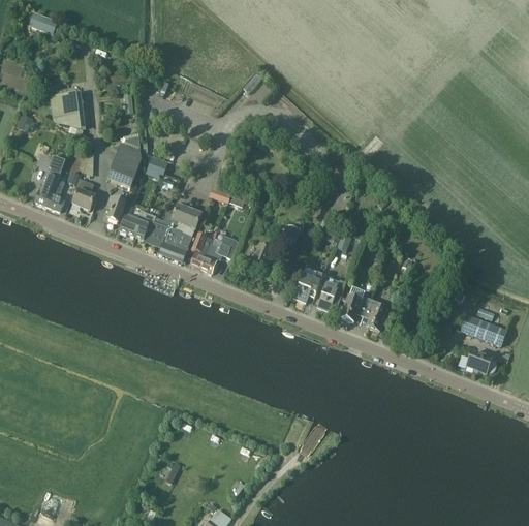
[(57,24),(33,16),(28,29),(53,37),(57,24)]
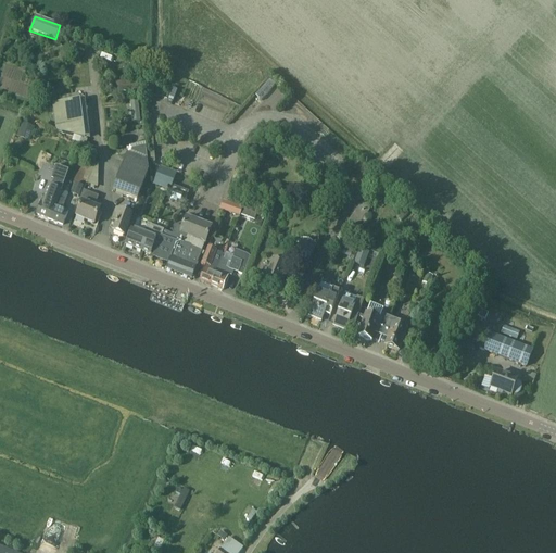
[(74,37),(72,44),(84,49),(87,42),(74,37)]
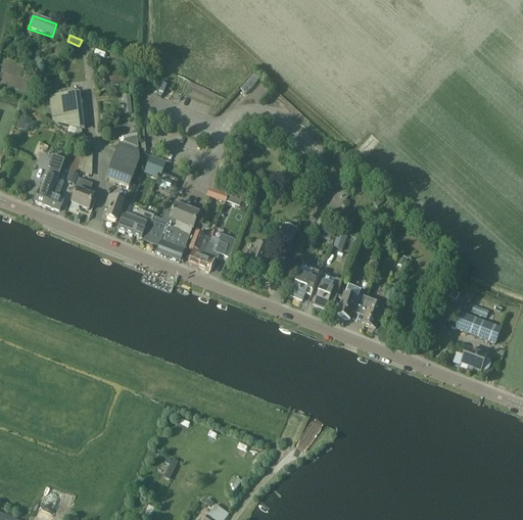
[(36,73),(41,92),(49,90),(48,86),(52,83),(50,76),(46,78),(43,71),(40,72),(36,73)]
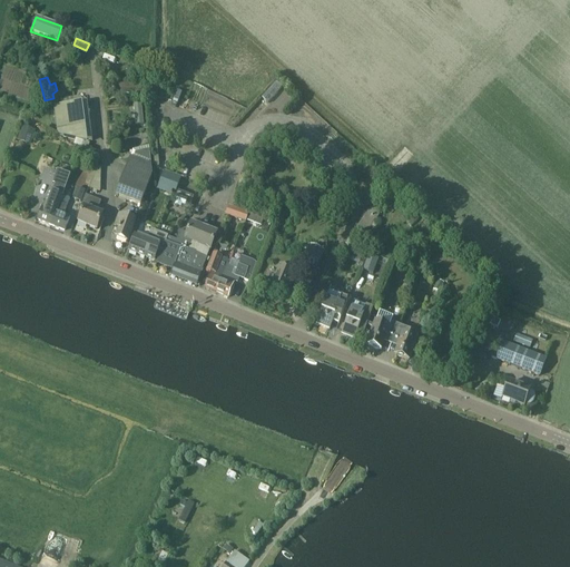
[(118,81),(119,91),(134,91),(134,95),(140,95),(140,90),(143,90),(141,80),(118,81)]
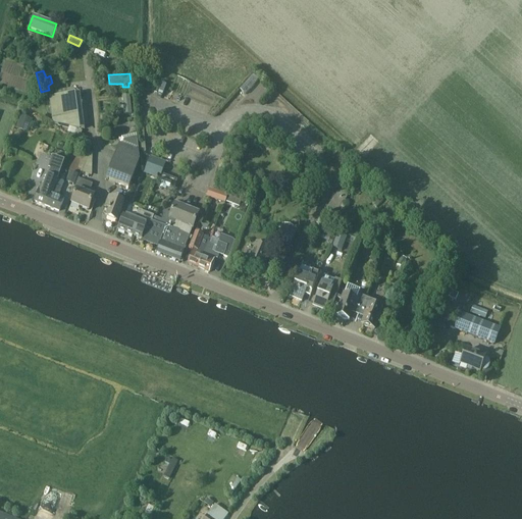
[(206,94),(207,94),(206,98),(216,102),(220,92),(208,88),(206,94)]
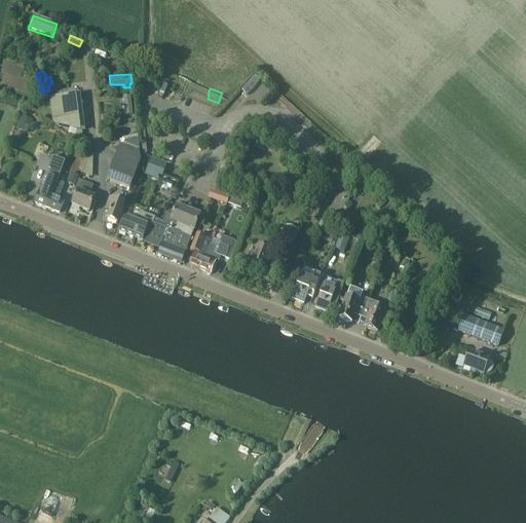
[(50,95),(53,121),(85,131),(84,125),(80,91),(50,95)]
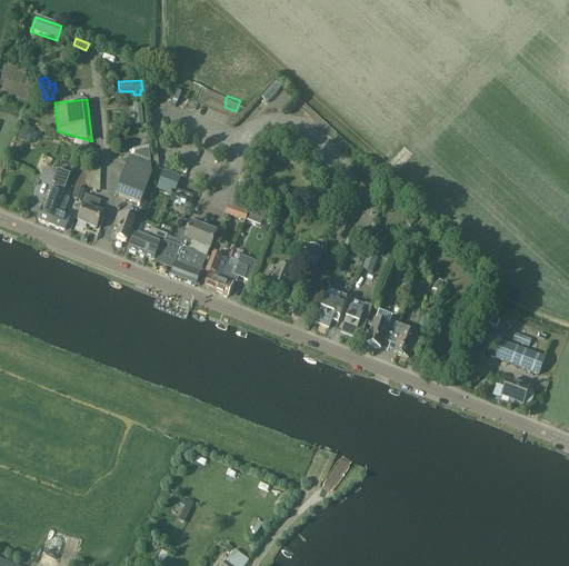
[(140,102),(132,103),(136,122),(143,121),(140,102)]
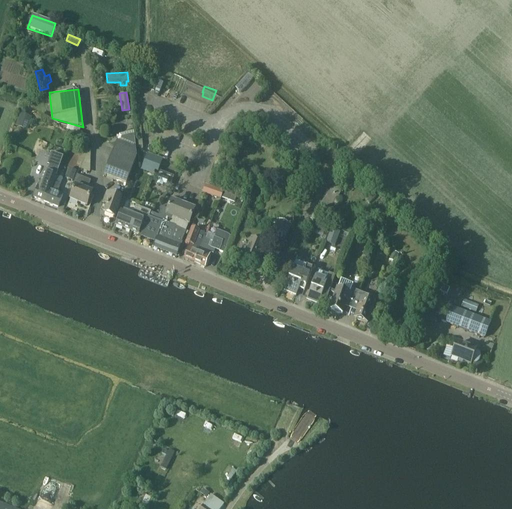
[(108,161),(109,161),(104,174),(124,182),(129,168),(128,168),(132,157),(143,161),(142,163),(158,169),(163,157),(150,152),(149,142),(142,142),(142,136),(133,137),(132,135),(118,137),(108,161)]
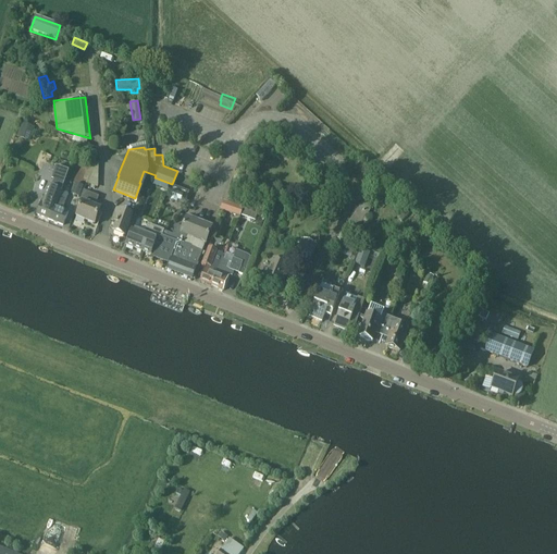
[(97,185),(99,162),(94,161),(87,177),(86,182),(97,185)]
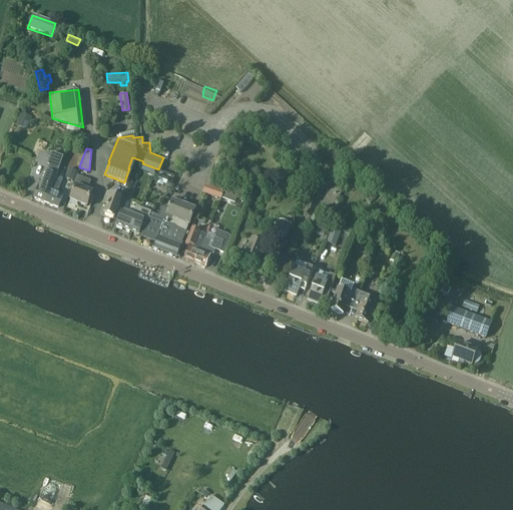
[(38,183),(39,183),(34,195),(45,200),(56,173),(59,167),(63,155),(51,151),(47,162),(48,163),(46,170),(44,169),(38,183)]
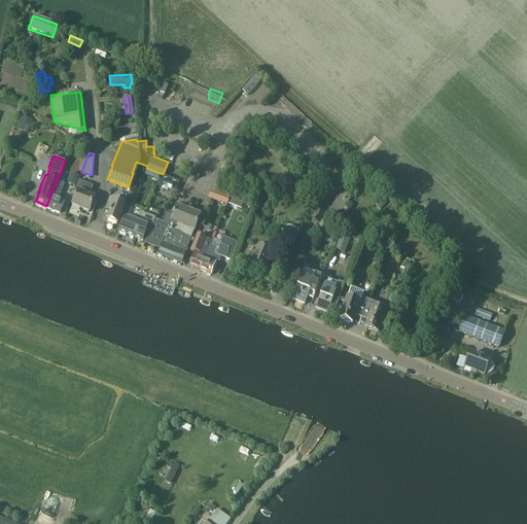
[(75,182),(78,174),(71,172),(69,180),(75,182)]
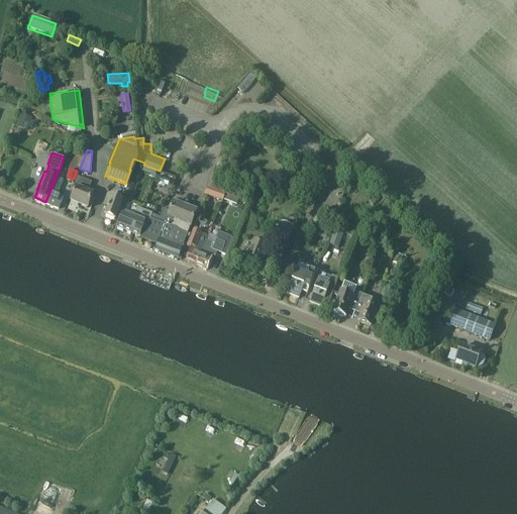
[(58,192),(63,178),(57,175),(45,202),(46,202),(59,206),(59,207),(62,200),(64,194),(58,192)]
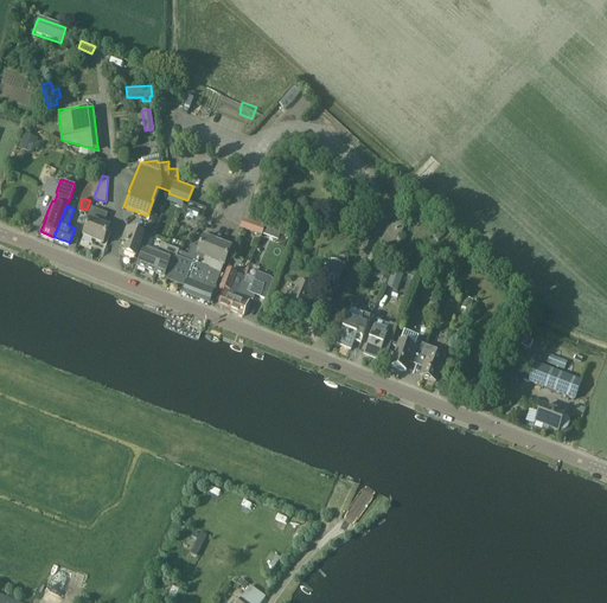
[(108,212),(90,205),(89,207),(85,217),(89,218),(83,235),(103,243),(109,225),(103,223),(108,212)]
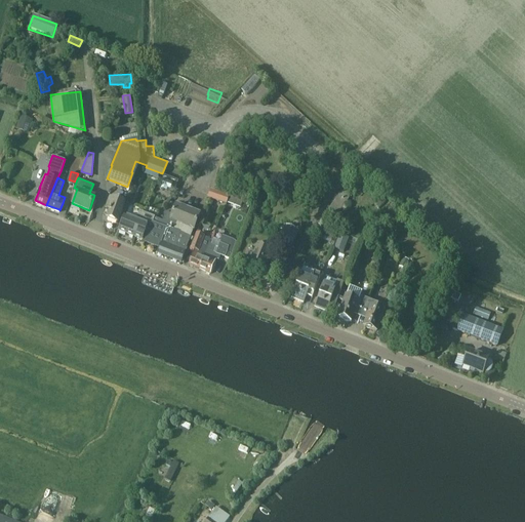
[(353,191),(351,190),(344,185),(320,218),(328,224),(340,207),(346,210),(351,202),(346,198),(349,194),(351,195),(353,191)]
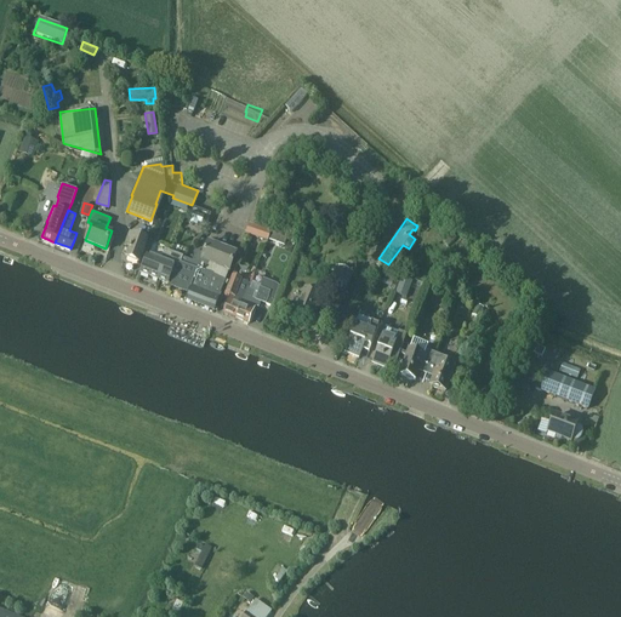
[(267,239),(271,229),(250,222),(246,232),(267,239)]
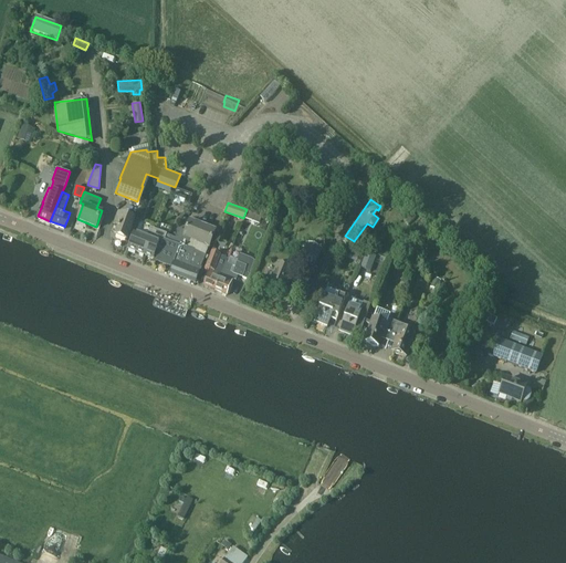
[(249,207),(247,217),(261,220),(263,210),(249,207)]
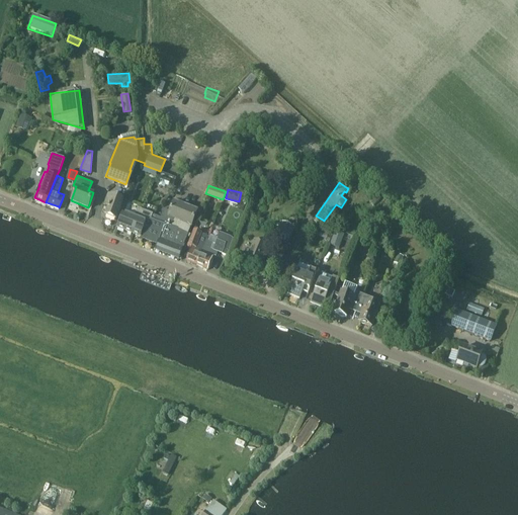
[(101,203),(102,203),(109,206),(105,217),(115,221),(123,200),(105,193),(101,203)]
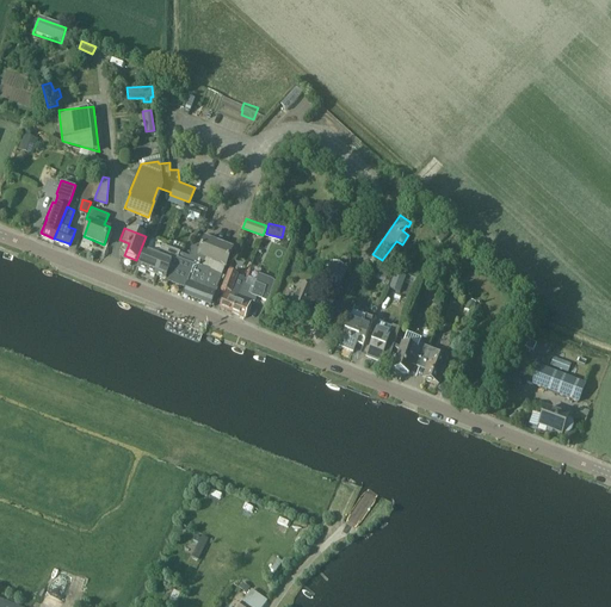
[(216,286),(232,247),(204,236),(199,248),(193,246),(190,255),(180,252),(168,278),(168,279),(185,286),(184,292),(211,302),(217,286),(216,286)]
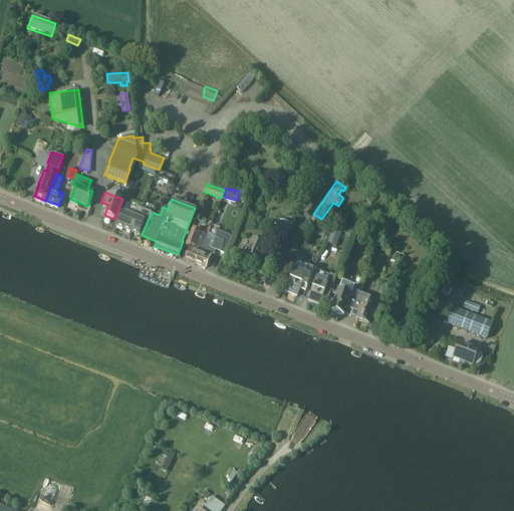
[(138,216),(139,216),(142,208),(137,206),(134,214),(122,209),(116,224),(132,230),(138,216)]
